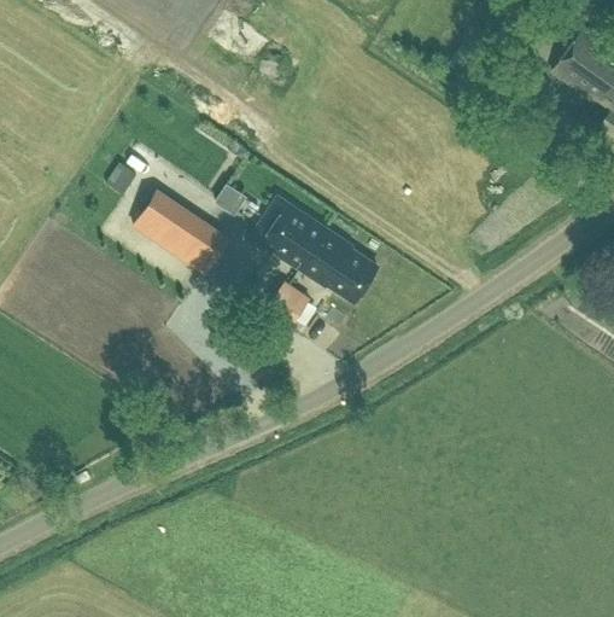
[(613,48),(584,28),(553,71),(596,102),(600,95),(613,104),(598,124),(613,134),(613,48)]
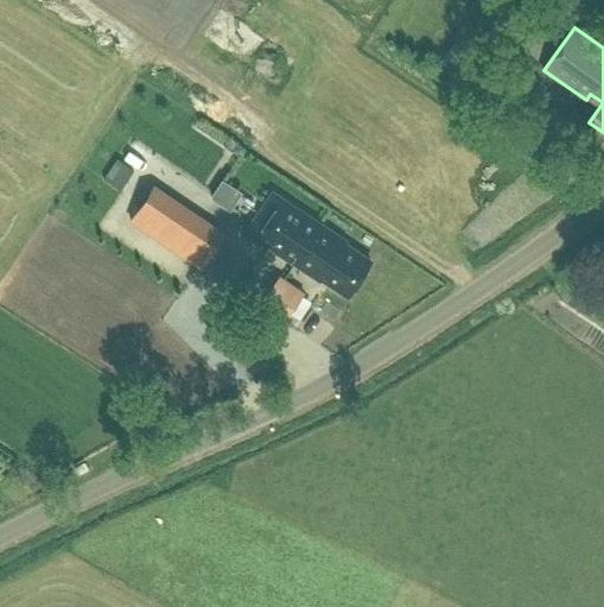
[(573,120),(553,106),(539,126),(559,140),(573,120)]
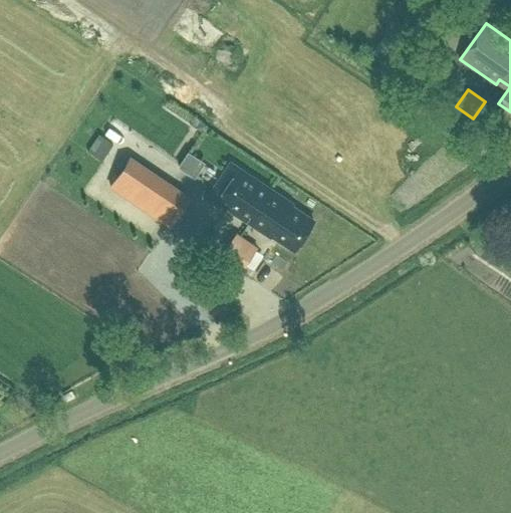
[(167,107),(197,127),(202,120),(172,100),(167,107)]
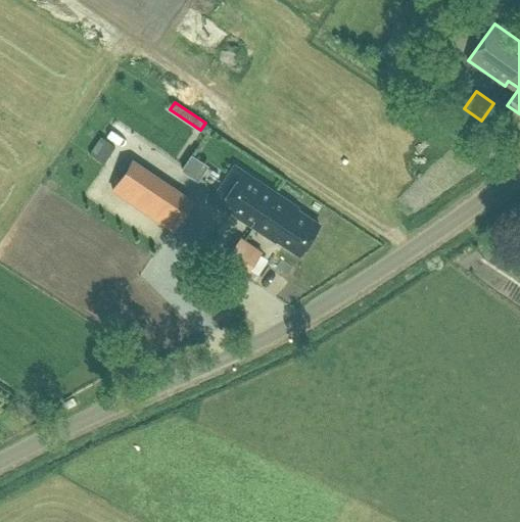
[(211,128),(205,123),(200,130),(207,134),(211,128)]
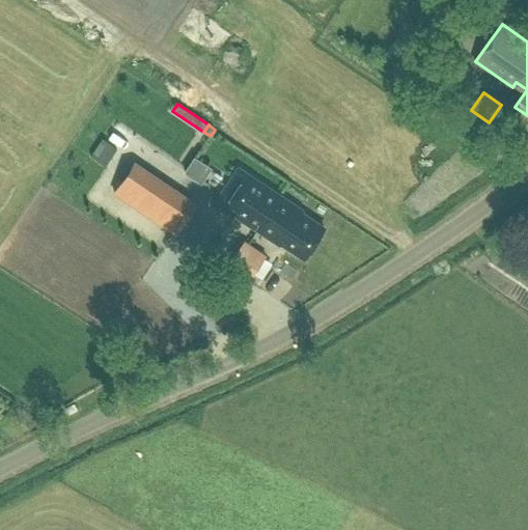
[(216,134),(178,174),(209,201),(246,161),(216,134)]
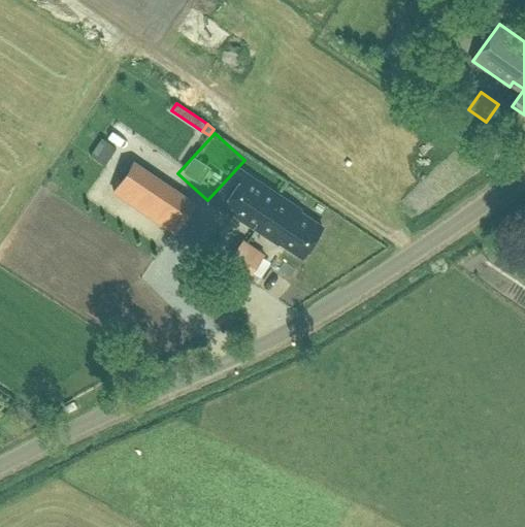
[(118,147),(104,137),(92,155),(106,164),(118,147)]
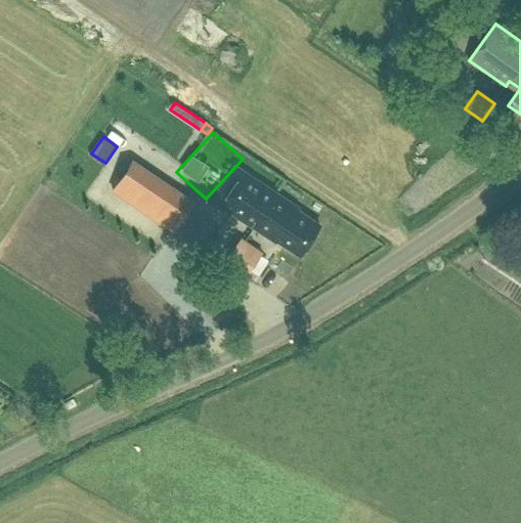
[(194,202),(134,162),(115,190),(175,230),(194,202)]
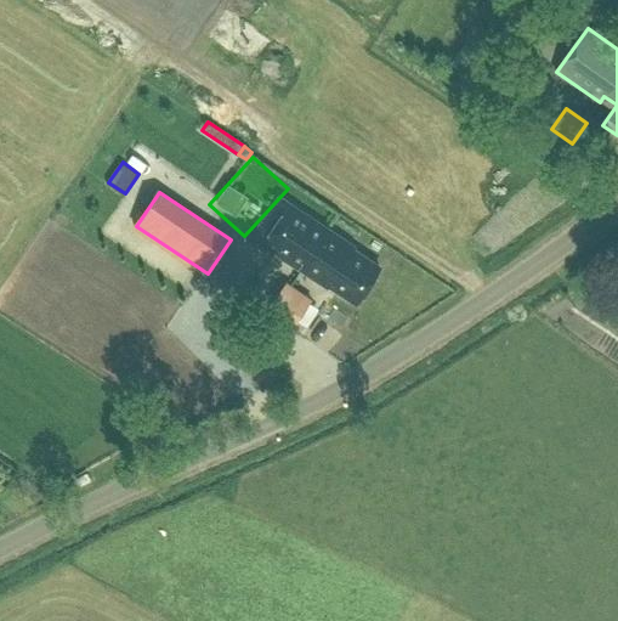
[(309,272),(335,233),(282,197),(254,237),(309,272)]
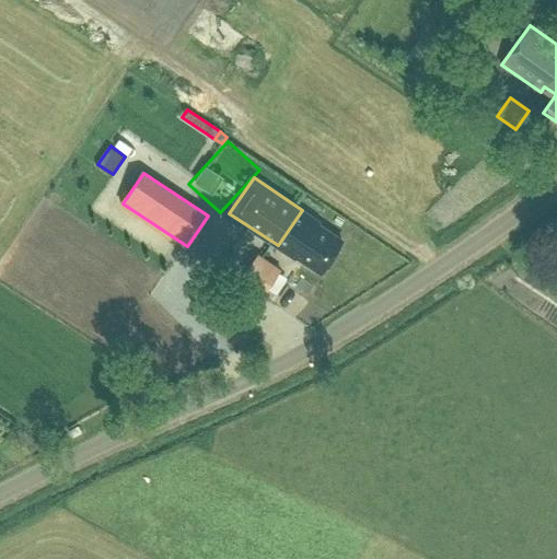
[(323,272),(344,241),(321,225),(323,223),(302,210),(278,245),(298,258),(299,256),(323,272)]
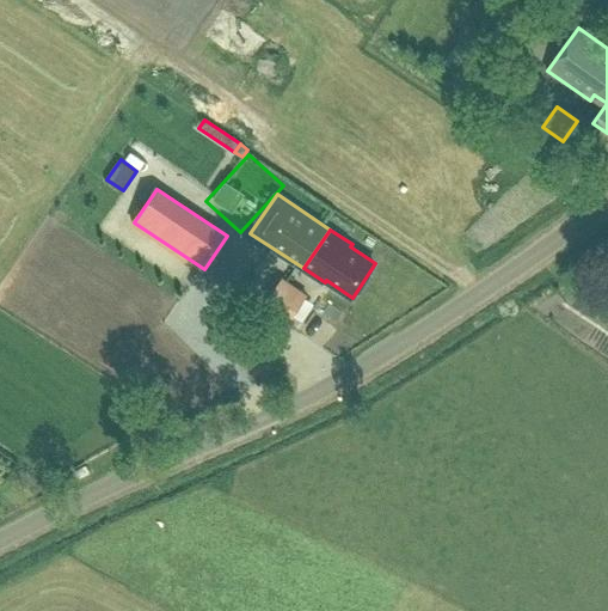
[(270,299),(294,316),(308,294),(283,279),(270,299)]
